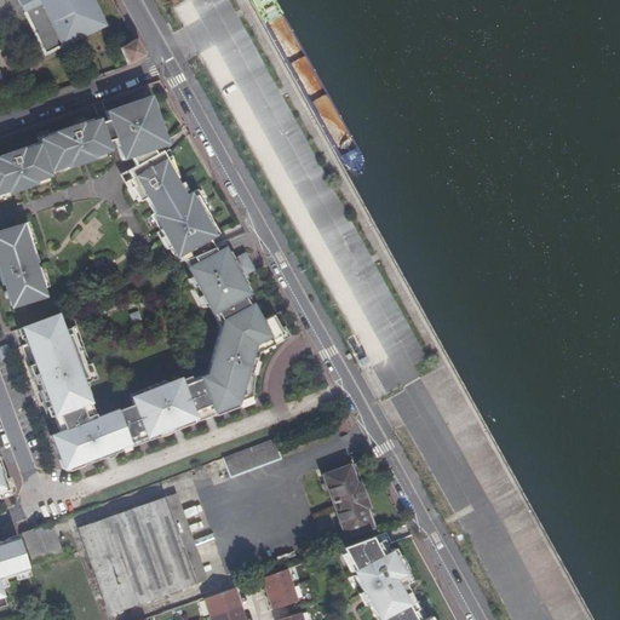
[(21,0),(46,53),(107,24),(95,0),(21,0)]
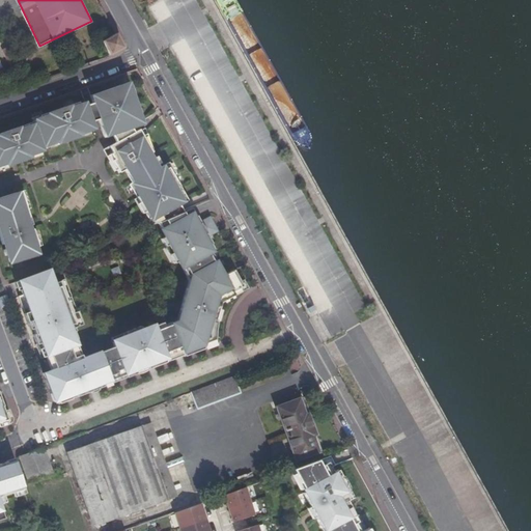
[(124,46),(117,33),(103,42),(110,56),(123,49),(124,46)]
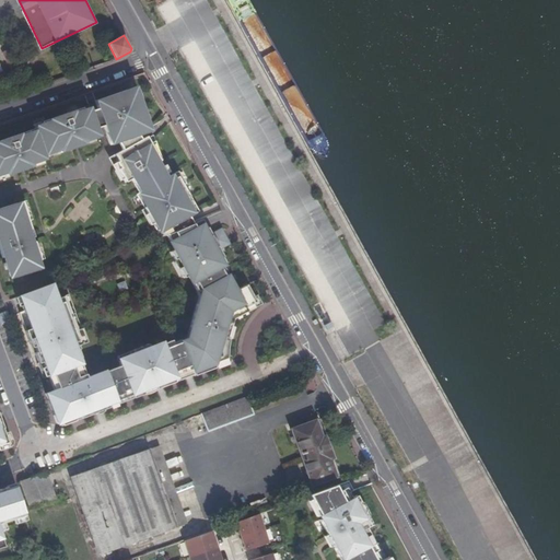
[(107,97),(108,101),(100,104),(101,108),(103,114),(106,114),(109,124),(107,125),(113,143),(120,141),(129,138),(129,135),(136,132),(149,127),(138,92),(124,95),(123,92),(107,97)]
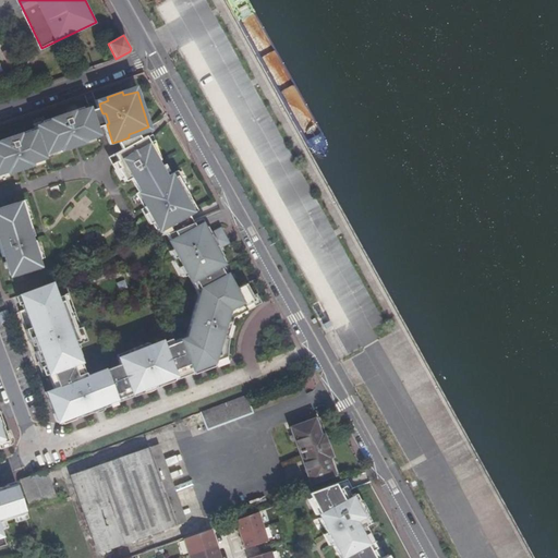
[(0,171),(0,172),(13,169),(12,167),(25,162),(25,165),(33,161),(32,159),(47,155),(46,150),(67,144),(65,138),(77,135),(80,140),(101,133),(99,126),(94,110),(93,107),(86,109),(85,108),(71,112),(72,117),(60,121),(59,117),(44,121),(45,123),(38,125),(39,129),(33,131),(32,130),(17,134),(19,138),(7,143),(4,140),(0,140),(0,171)]
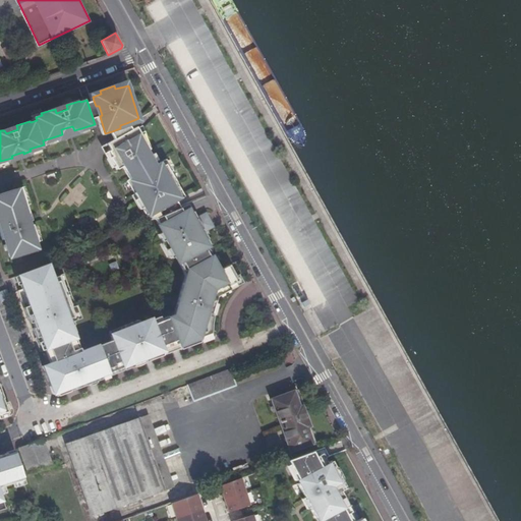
[(96,106),(94,101),(88,103),(93,118),(100,116),(102,115),(99,106),(96,106)]
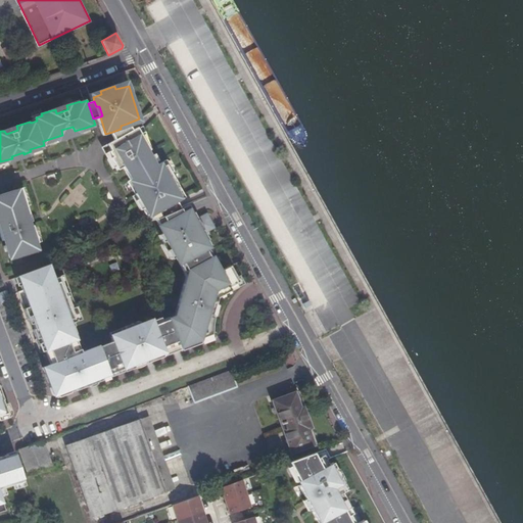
[(121,153),(117,147),(142,134),(139,128),(134,130),(132,126),(129,127),(127,124),(121,126),(121,129),(112,132),(116,139),(109,143),(114,156),(121,153)]
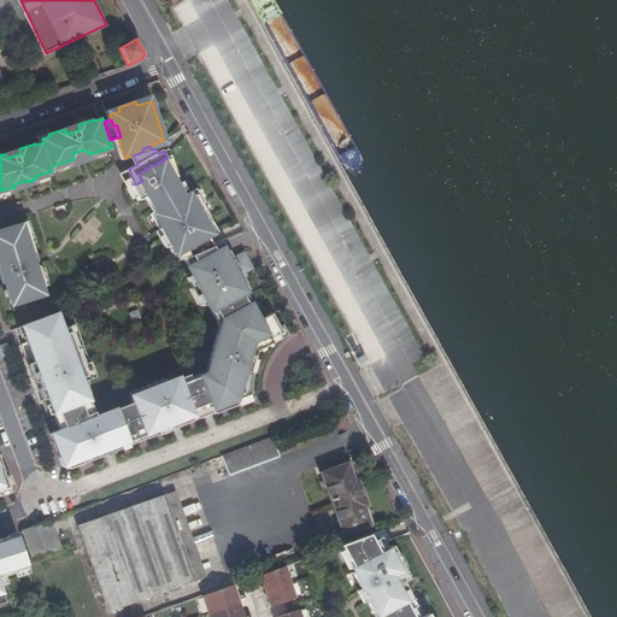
[(184,258),(213,247),(210,239),(213,238),(212,235),(215,235),(205,218),(212,215),(198,191),(186,195),(176,178),(178,177),(168,158),(139,174),(142,181),(135,184),(142,199),(146,197),(153,209),(156,211),(152,213),(163,230),(164,230),(170,240),(169,242),(175,253),(177,252),(182,259),(184,258)]
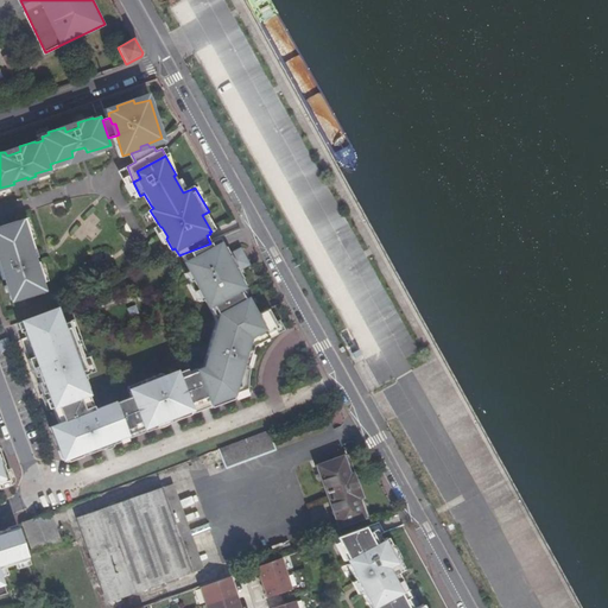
[(74,232),(80,240),(103,223),(92,207),(76,219),(82,226),(74,232)]
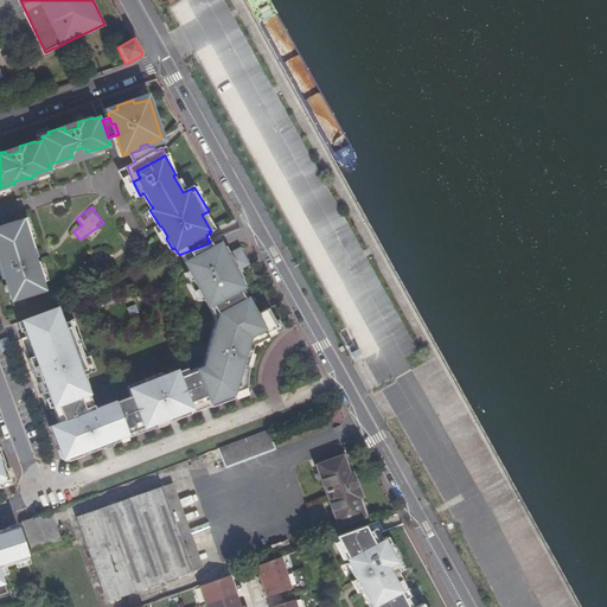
[(30,241),(24,221),(20,212),(0,218),(0,263),(11,295),(39,283),(37,276),(42,275),(34,255),(32,255),(27,241),(30,241)]
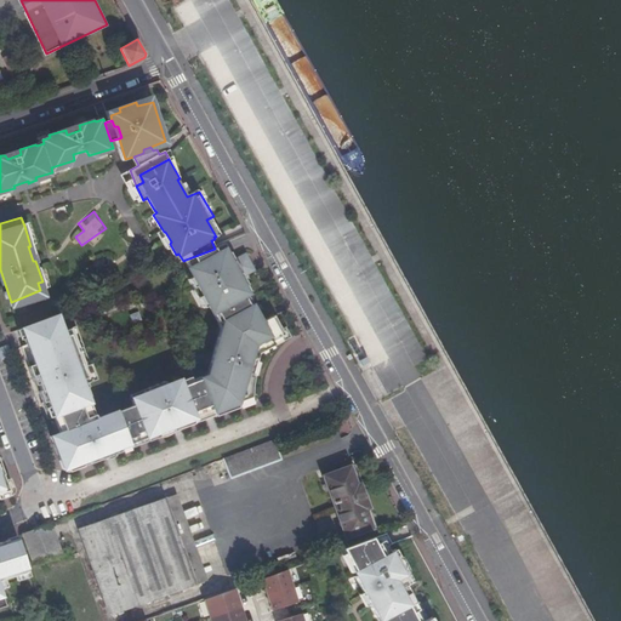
[(220,257),(216,248),(215,249),(186,260),(193,277),(187,279),(191,289),(194,288),(199,297),(195,298),(199,309),(205,307),(212,326),(216,325),(220,330),(218,340),(214,339),(210,357),(215,357),(212,370),(208,371),(200,375),(214,408),(216,415),(239,405),(238,400),(252,394),(251,393),(251,391),(251,389),(251,387),(250,385),(250,383),(250,381),(250,379),(249,376),(249,375),(245,375),(246,364),(249,364),(249,363),(249,362),(249,360),(250,359),(250,358),(250,357),(267,349),(265,346),(278,341),(269,320),(256,326),(243,296),(240,297),(237,291),(245,288),(243,279),(240,274),(237,277),(231,263),(227,255),(220,257)]
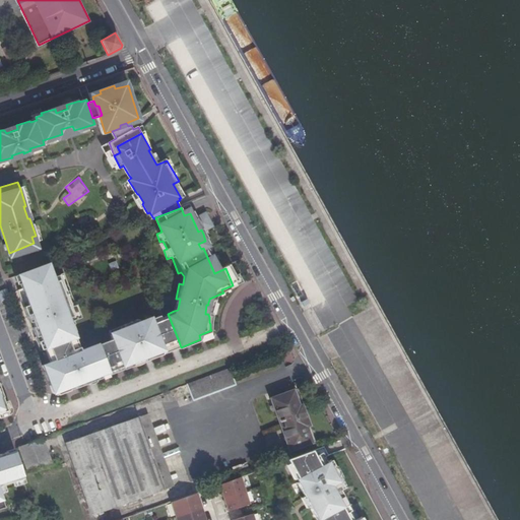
[(207,214),(193,220),(198,232),(201,230),(203,234),(213,230),(207,214)]
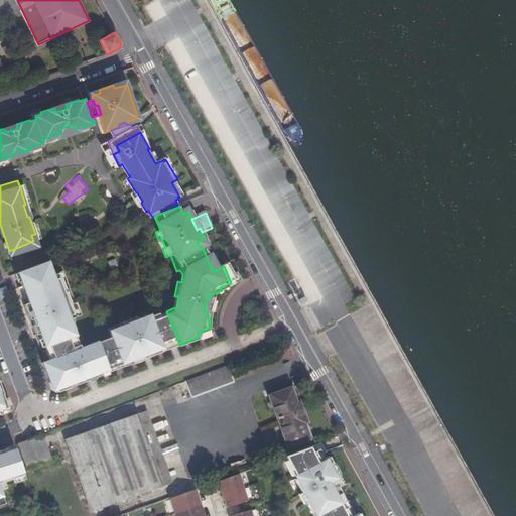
[(44,261),(48,271),(59,267),(55,257),(44,261)]
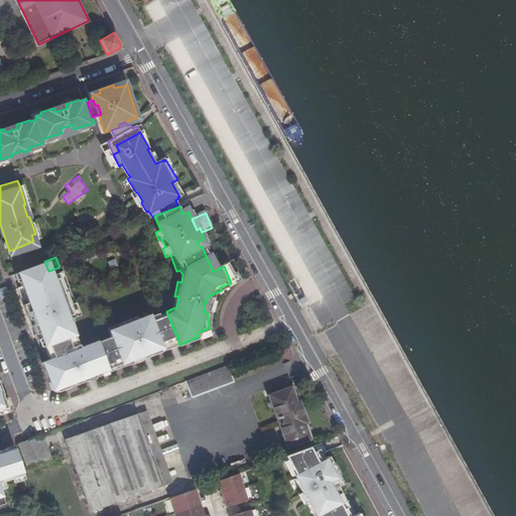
[(48,271),(44,261),(15,273),(20,286),(16,288),(23,305),(22,305),(29,320),(31,319),(37,334),(35,335),(40,349),(45,347),(50,360),(46,362),(48,368),(45,369),(50,383),(54,382),(57,390),(74,383),(76,386),(94,378),(102,375),(101,372),(123,363),(124,366),(133,362),(132,359),(144,355),(145,358),(162,351),(160,346),(177,339),(166,311),(166,310),(159,312),(158,310),(139,318),(137,314),(122,320),(124,325),(110,331),(112,335),(81,348),(76,335),(79,333),(73,317),(80,314),(61,271),(50,275),(48,271)]
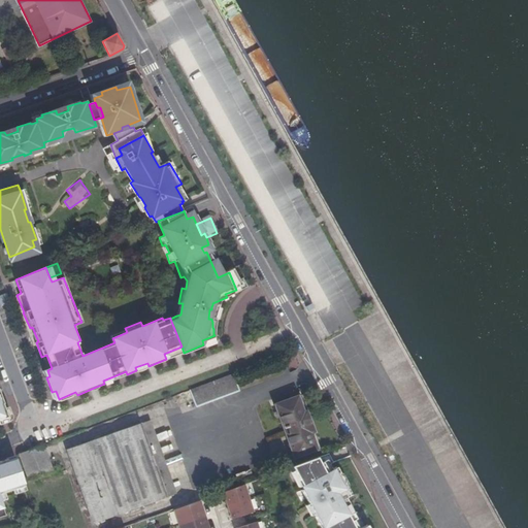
[(190,391),(196,406),(239,391),(233,374),(190,391)]
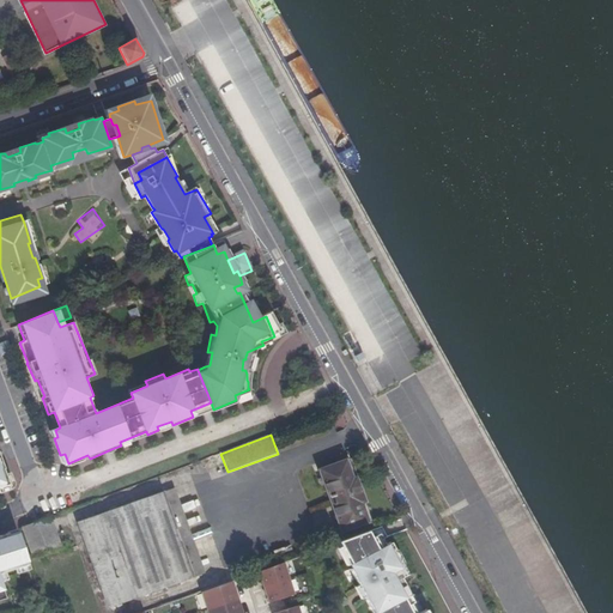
[(70,467),(90,459),(87,455),(68,463),(70,467)]
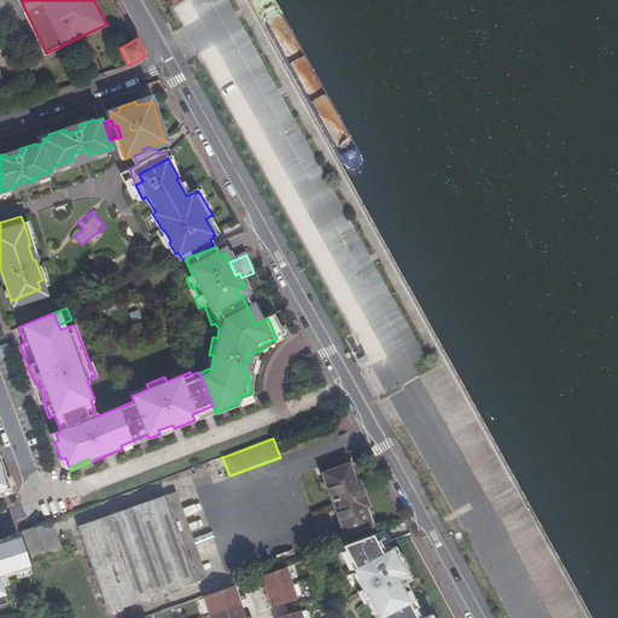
[(373,523),(349,462),(321,473),(328,493),(345,534),(373,523)]
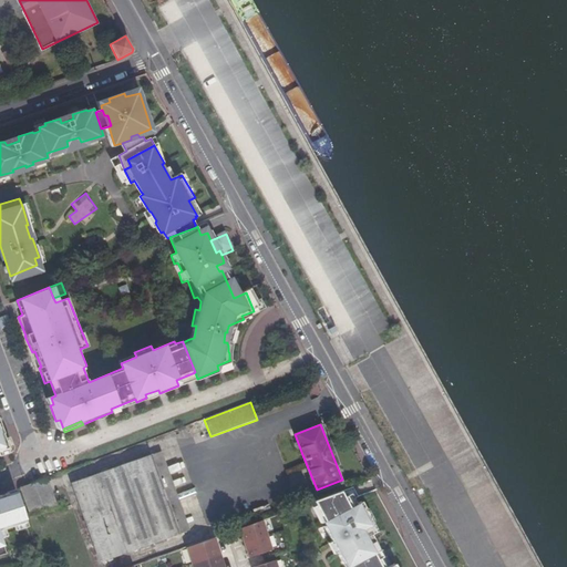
[(183,533),(178,519),(154,453),(151,454),(179,534),(183,533)]
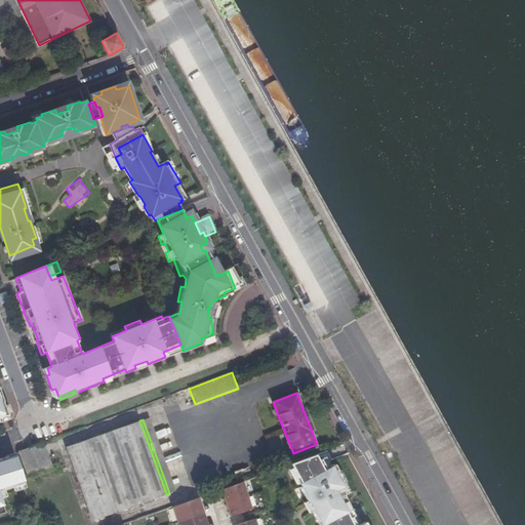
[(139,420),(67,447),(82,491),(93,521),(166,494),(139,420)]
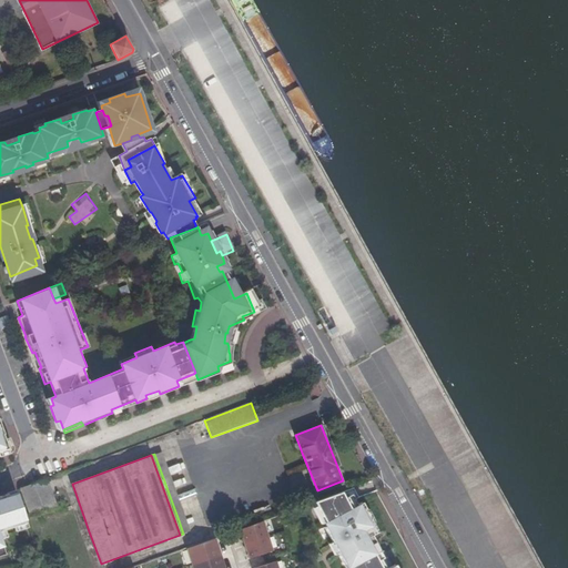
[(170,475),(181,472),(179,464),(166,467),(170,475)]
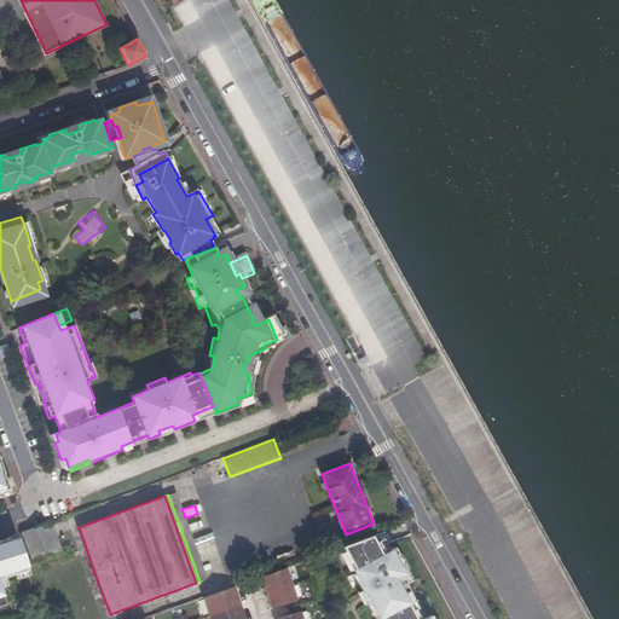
[(63,550),(51,520),(23,532),(34,561),(63,550)]
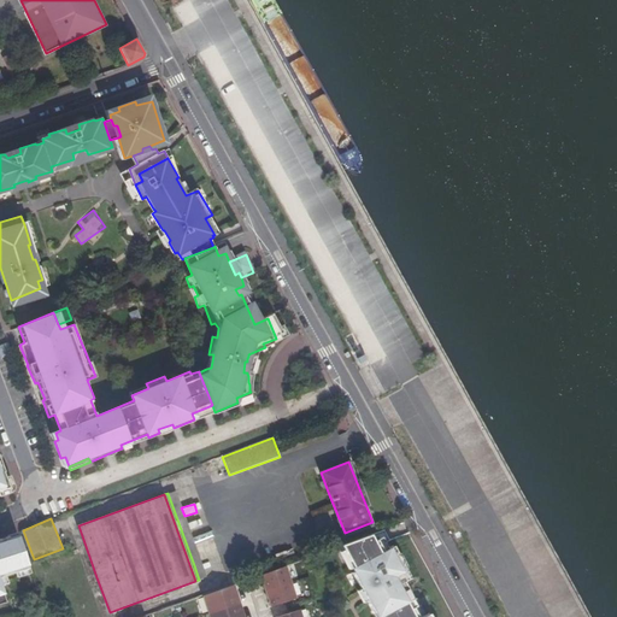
[(365,547),(380,542),(378,538),(374,539),(370,530),(359,535),(365,547)]
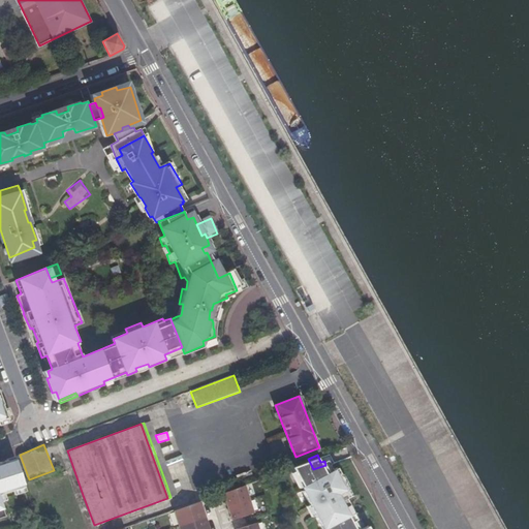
[(0,493),(22,486),(11,457),(0,460),(0,516),(3,516),(0,507),(0,493)]
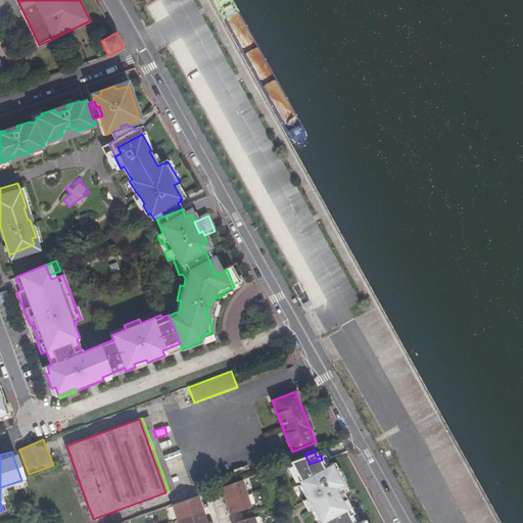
[(334,461),(326,466),(322,460),(310,464),(304,454),(290,460),(302,481),(300,483),(305,493),(307,492),(315,505),(313,507),(321,522),(367,522),(365,518),(360,520),(350,505),(346,507),(339,493),(348,487),(343,479),(342,480),(336,469),(337,468),(334,461)]
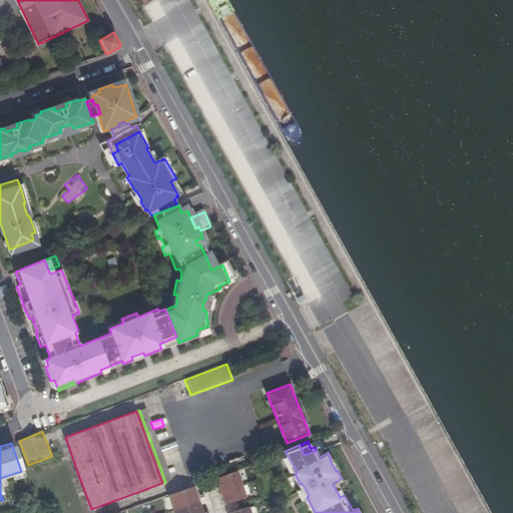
[(216,492),(236,485),(231,471),(211,478),(214,485),(216,492)]
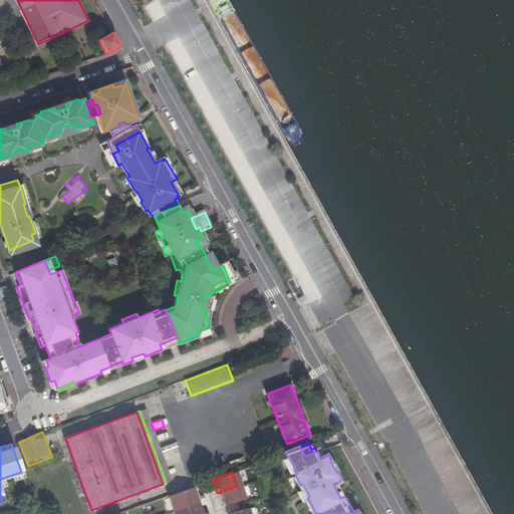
[(221,506),(233,502),(241,499),(237,486),(217,493),(218,497),(221,506)]
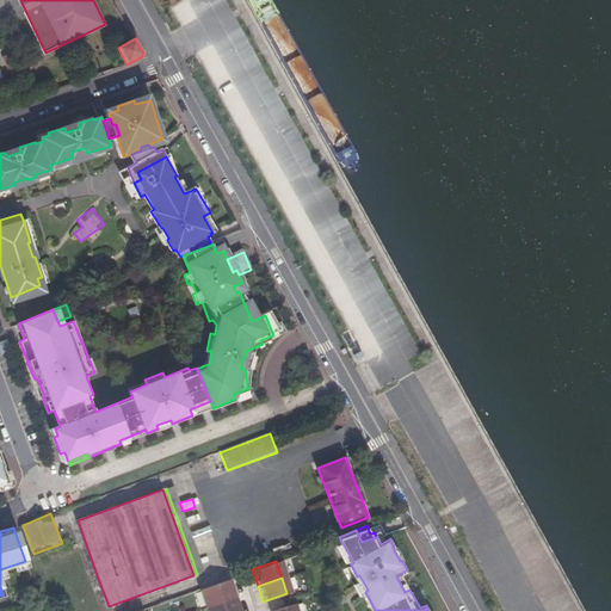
[(226,579),(195,590),(202,609),(233,599),(228,586),(226,579)]
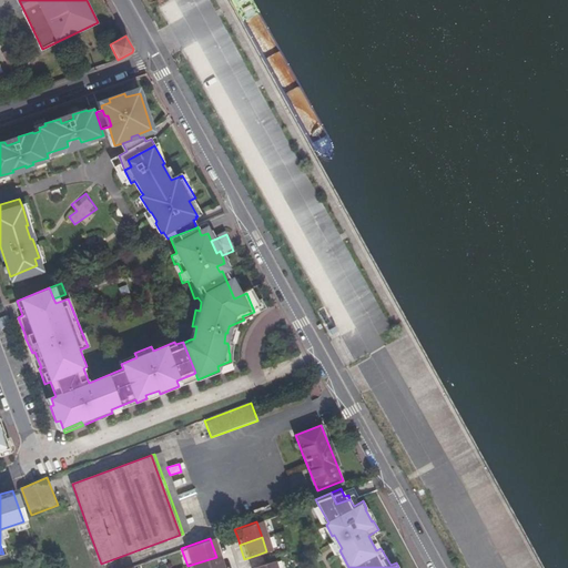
[(188,567),(220,567),(217,561),(216,557),(188,566),(188,567)]
